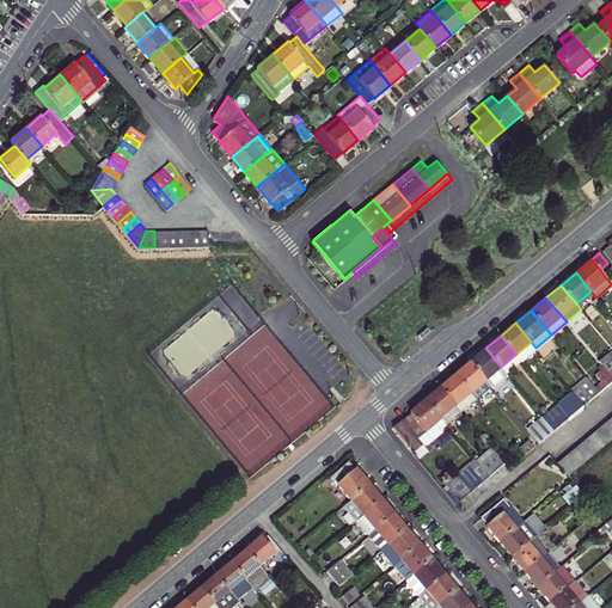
[(516,354),(521,360),(536,348),(531,342),(516,354)]
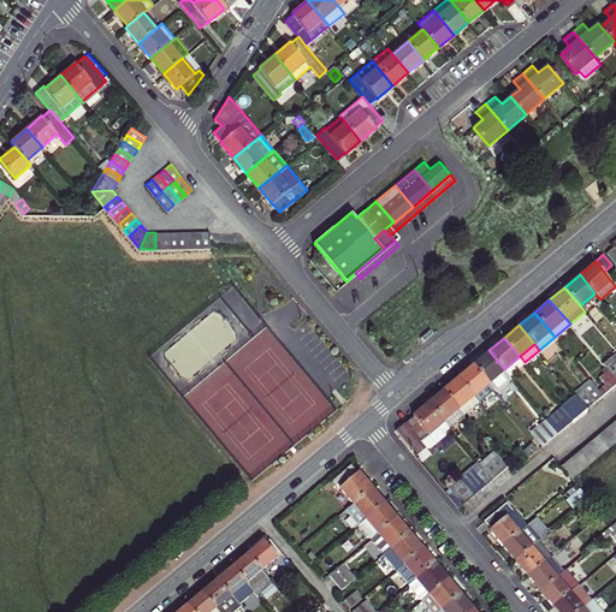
[(495,387),(496,390),(511,378),(509,375),(504,369),(489,350),(474,363),(495,387)]
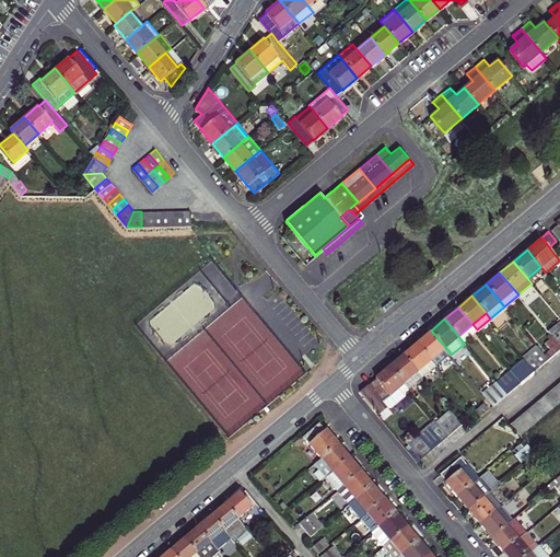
[(552,335),(559,345),(559,320),(548,331),(552,335)]
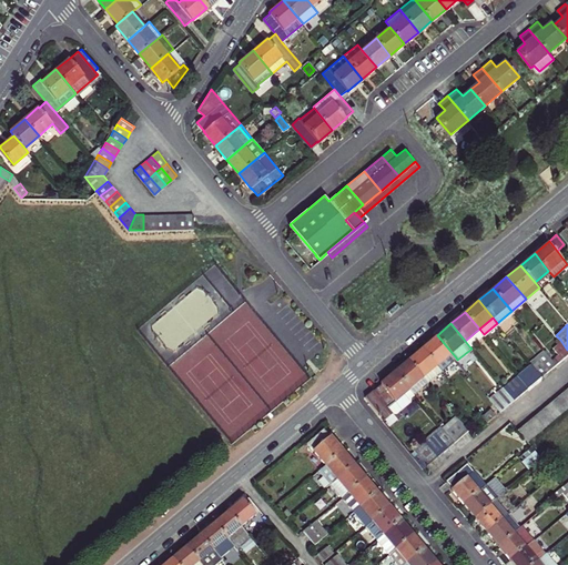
[(465,341),(469,346),(484,334),(479,329),(465,341)]
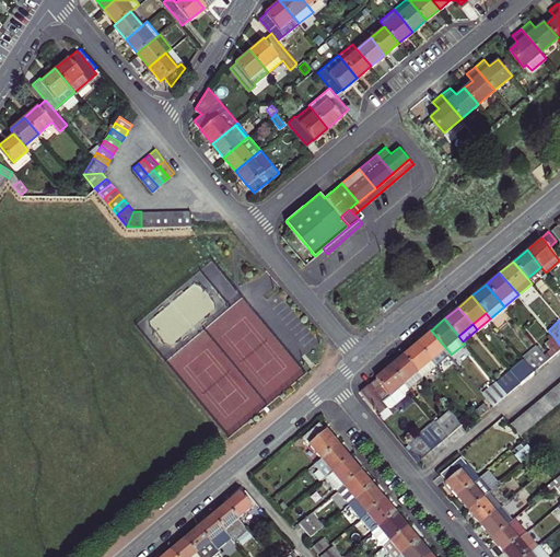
[(417,341),(435,364),(450,352),(431,331),(417,341)]
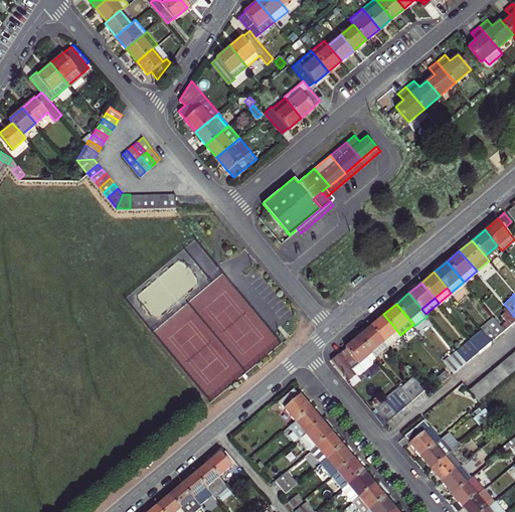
[(501,314),(506,320),(500,325),(504,330),(514,320),(514,317),(508,308),(501,314)]
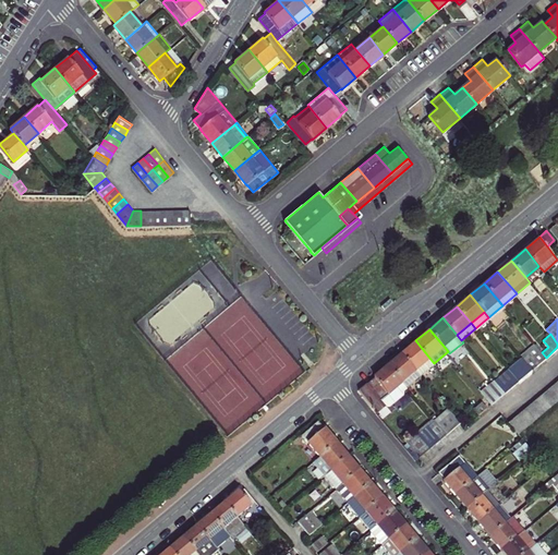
[(401,352),(421,374),(434,363),(415,340),(401,352)]
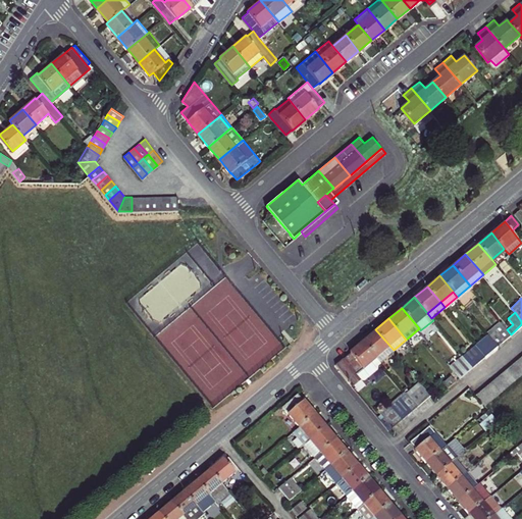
[(486,331),(498,345),(511,334),(507,329),(500,321),(486,331)]
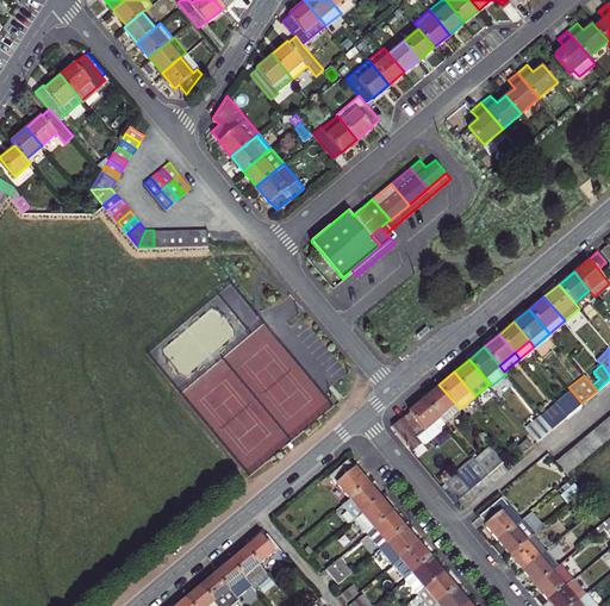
[(424,397),(444,422),(460,408),(439,385),(424,397)]
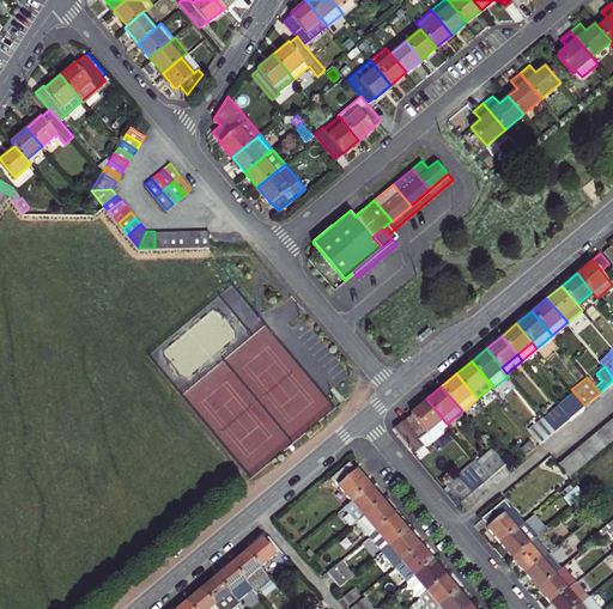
[(422,443),(424,445),(448,425),(447,424),(426,399),(411,412),(411,413),(395,426),(413,449),(422,443)]
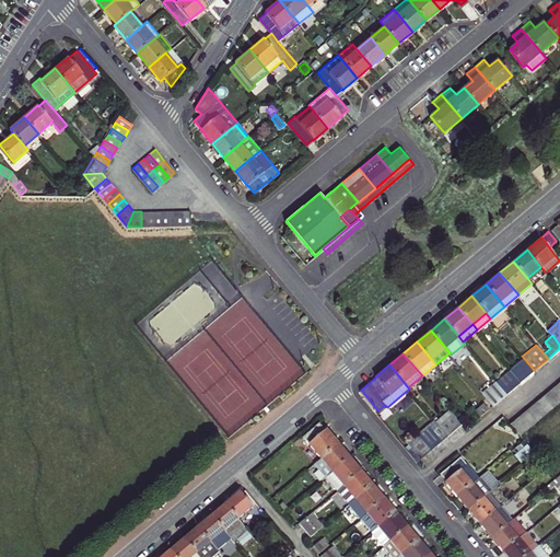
[(496,381),(506,393),(521,382),(510,369),(496,381)]
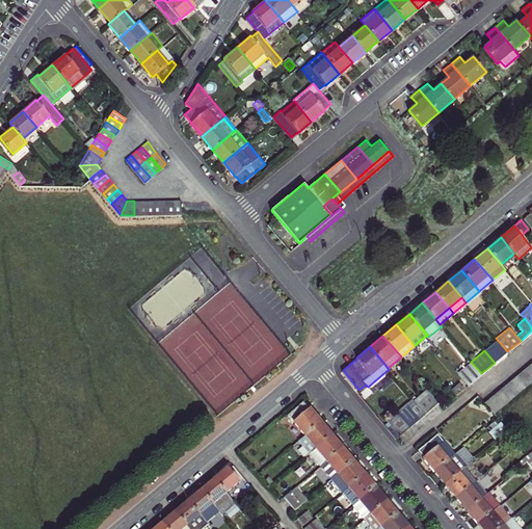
[(458,372),(468,385),(481,373),(471,362),(458,372)]
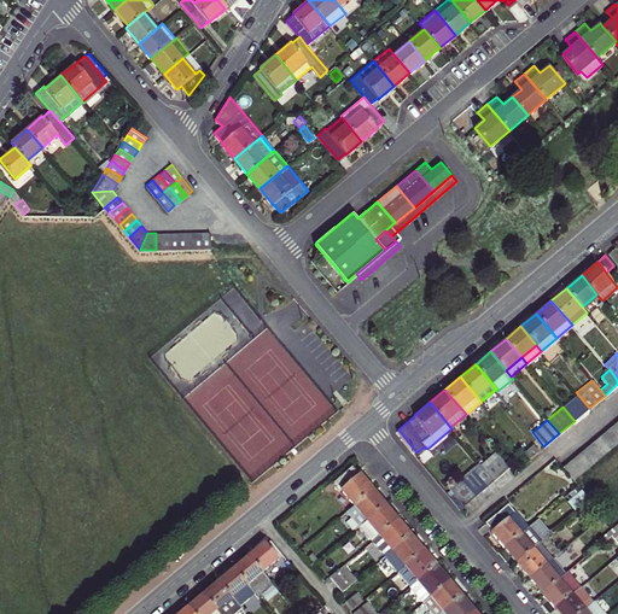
[(605,431),(616,443),(617,440),(617,433),(611,425),(605,431)]
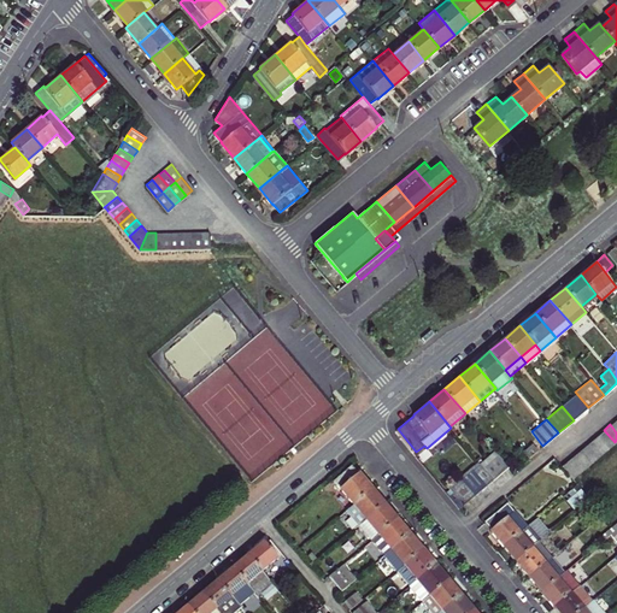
[(598,435),(609,447),(615,442),(604,430),(598,435)]
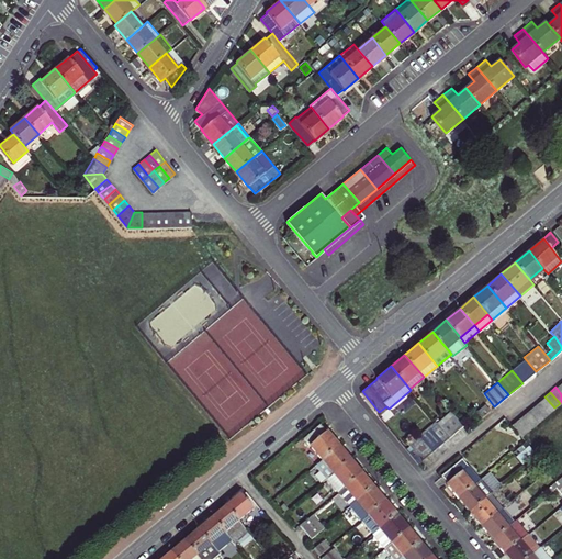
[(539,401),(549,412),(554,407),(544,397),(539,401)]
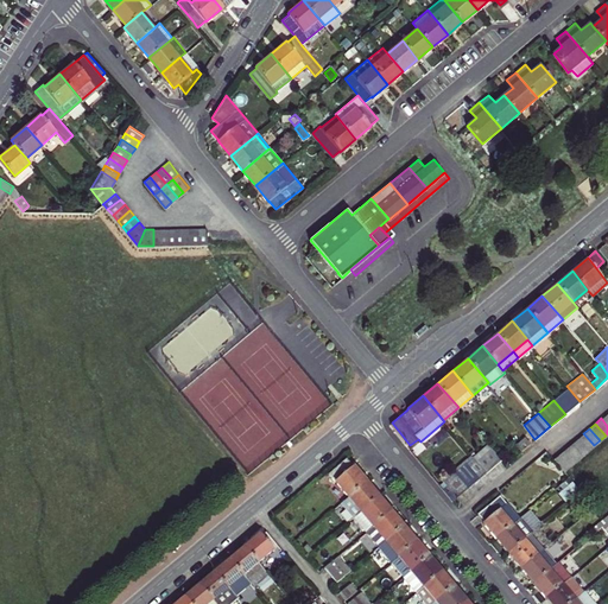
[(578,438),(588,450),(594,445),(583,433),(578,438)]
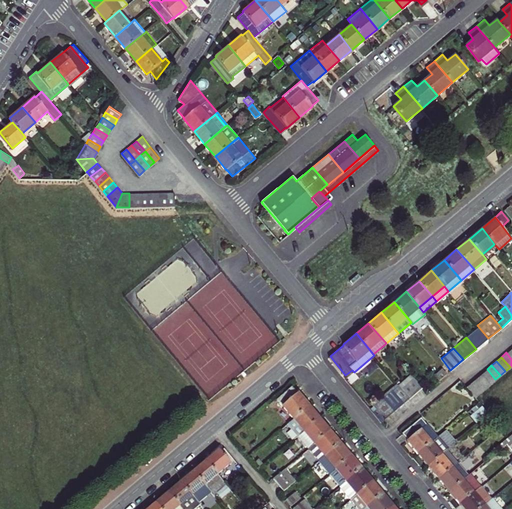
[(434,374),(439,380),(447,373),(442,367),(434,374)]
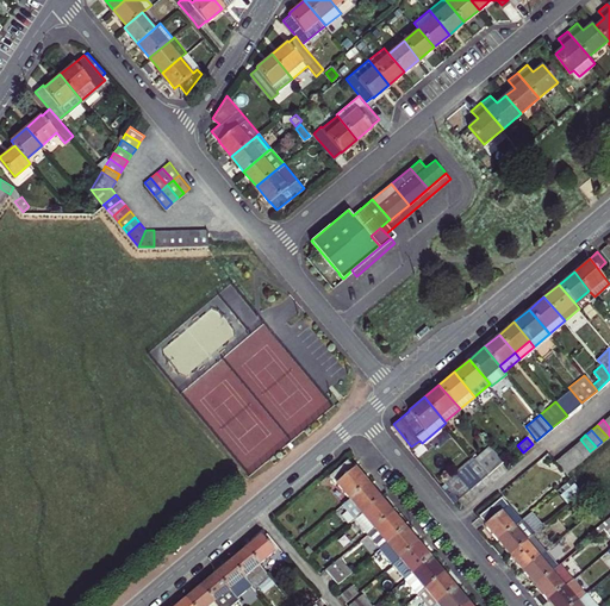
[(574,444),(585,457),(590,451),(580,439),(574,444)]
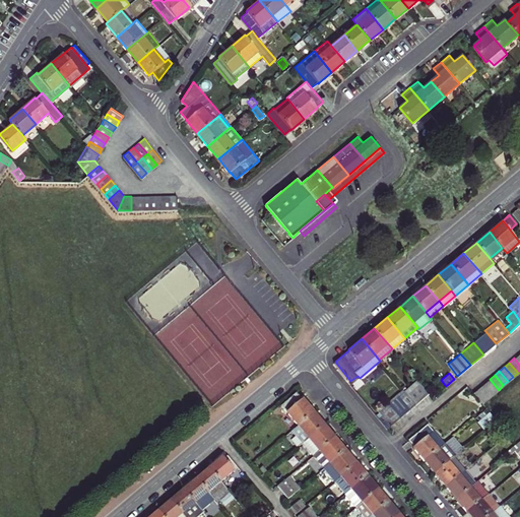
[(484,383),(494,394),(499,390),(490,379),(484,383)]
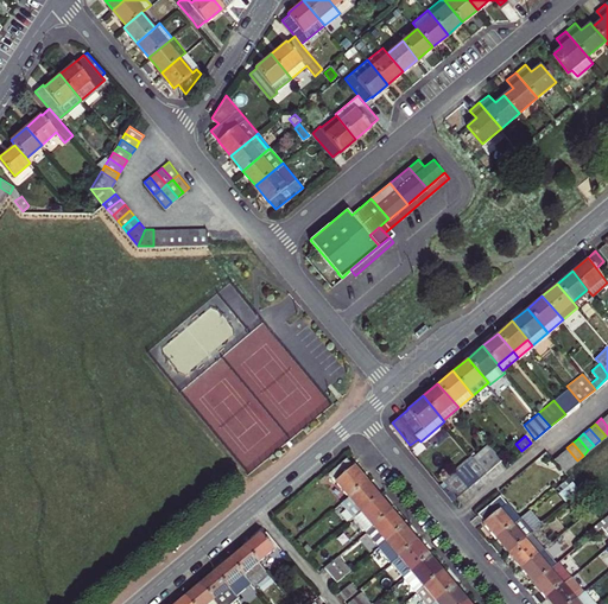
[(473,456),(486,471),(501,459),(488,444),(473,456)]
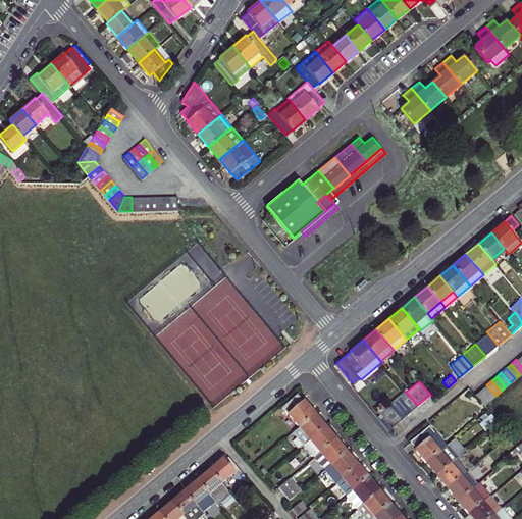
[(496,396),(486,384),(481,388),(490,400),(496,396)]
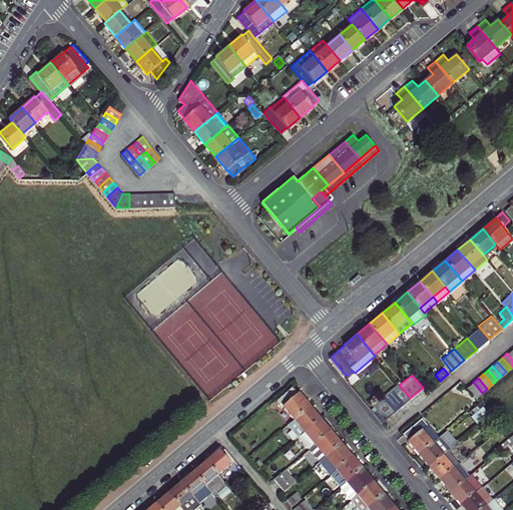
[(473,382),(468,386),(477,397),(482,393),(473,382)]
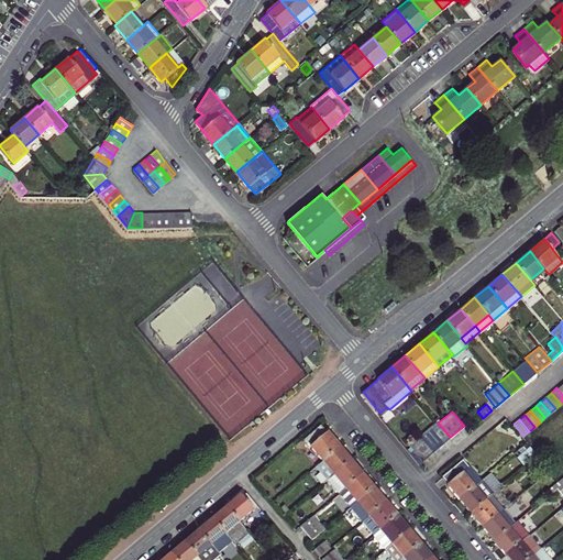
[(432,428),(444,442),(450,437),(438,423),(432,428)]
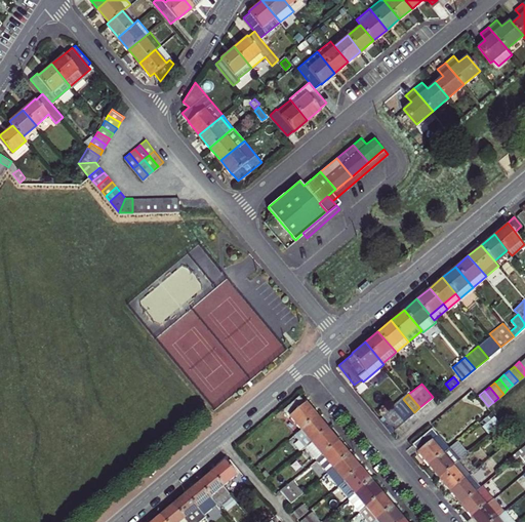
[(284,407),(300,428),(316,414),(305,401),(299,395),(284,407)]
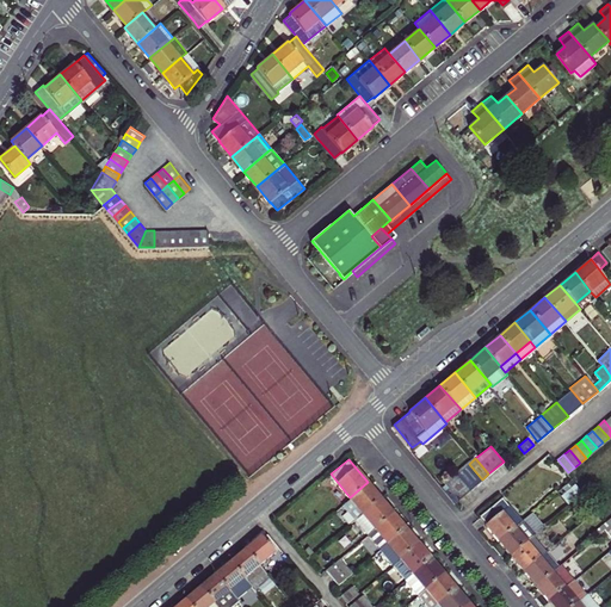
[(463,469),(476,484),(482,479),(469,464),(463,469)]
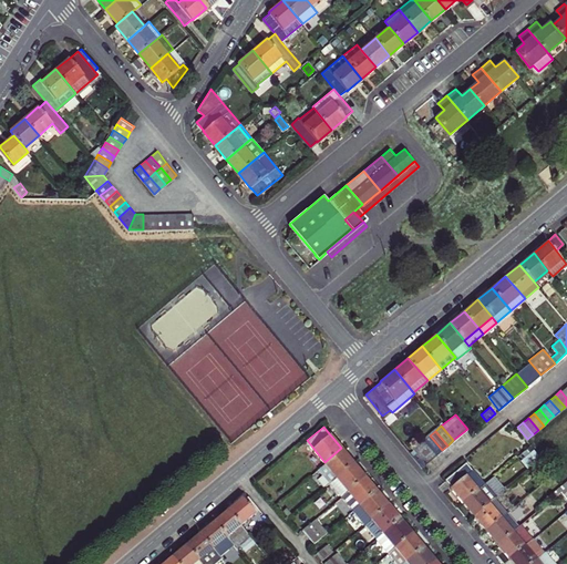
[(424,440),(436,454),(442,450),(430,436),(424,440)]
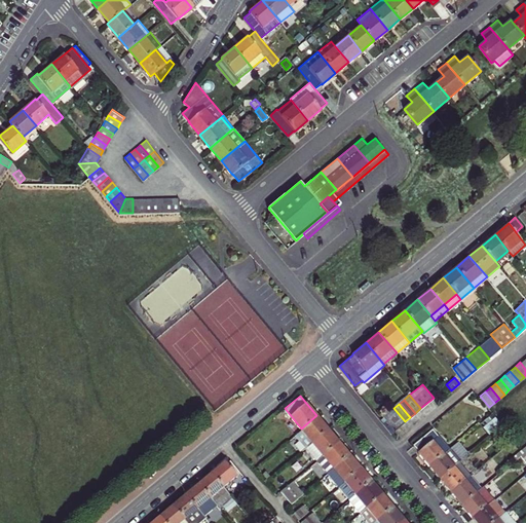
[(388,412),(400,425),(405,421),(393,408),(388,412)]
